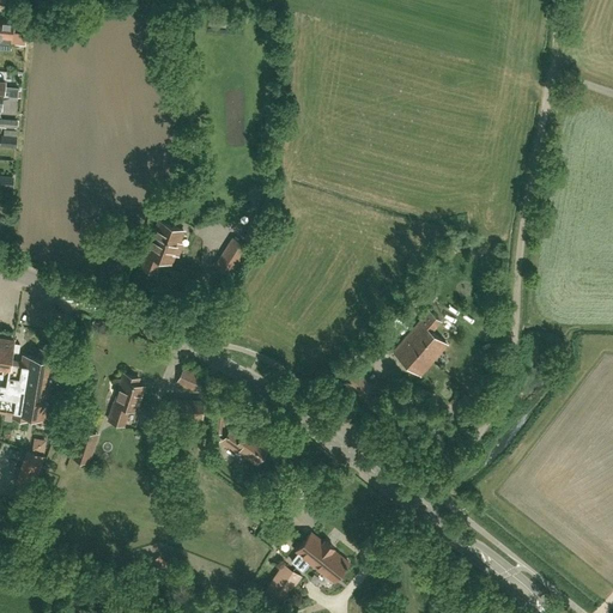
[(0,42),(12,43),(12,37),(14,20),(0,18),(0,42)]
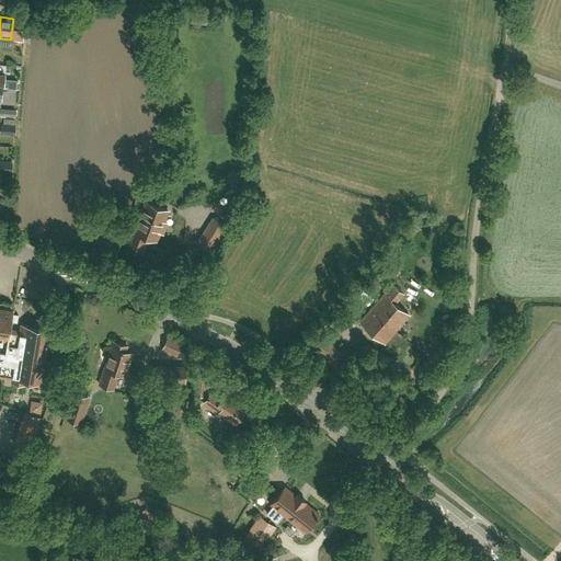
[(0,87),(2,87),(16,89),(18,81),(6,80),(6,76),(0,75),(0,87)]
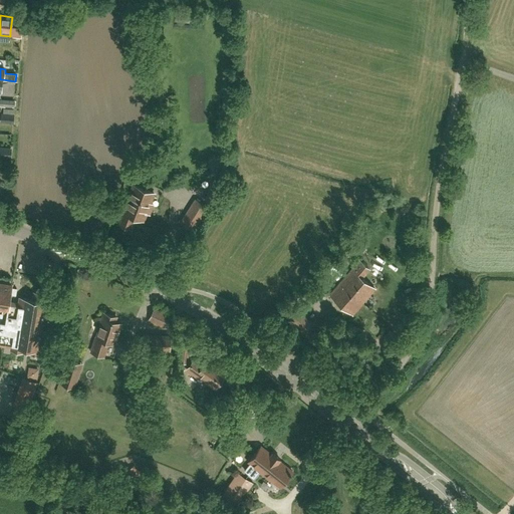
[(13,123),(14,113),(13,113),(13,109),(1,108),(0,122),(13,123)]
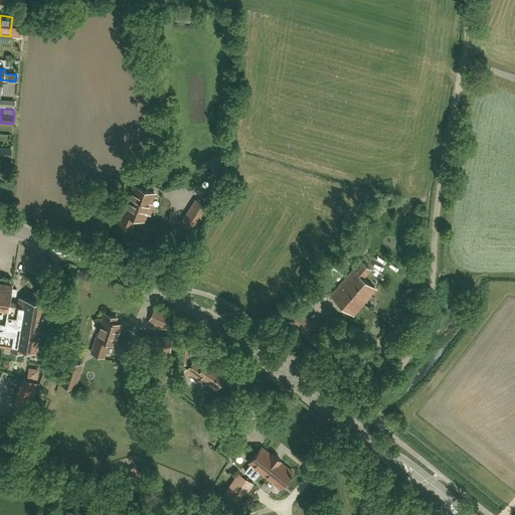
[(12,148),(0,147),(0,156),(11,158),(12,148)]
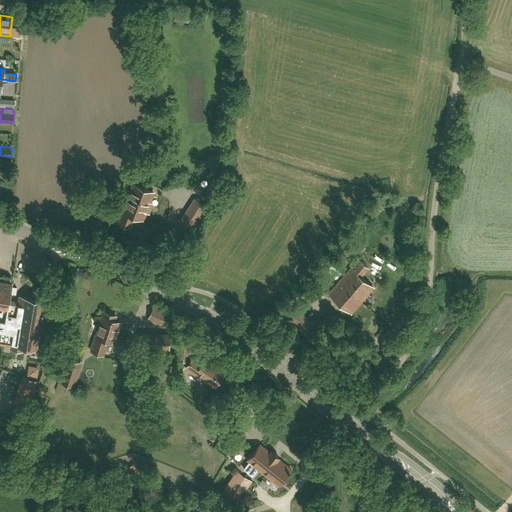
[(221,186),(223,183),(215,179),(204,200),(213,204),(222,186),(221,186)]
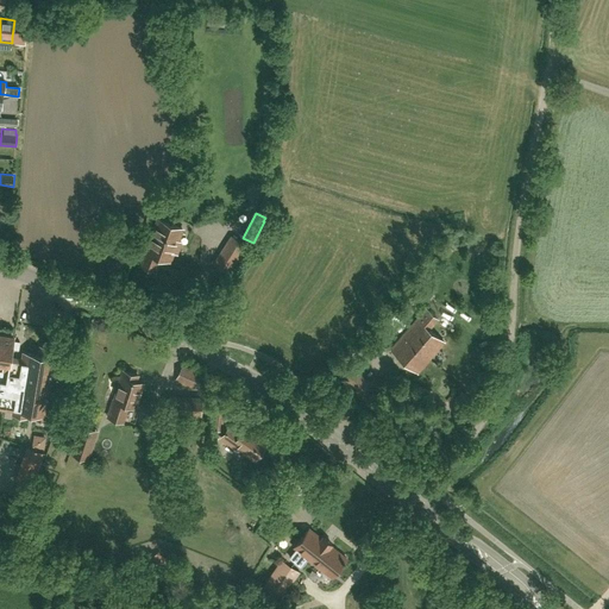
[(179,239),(183,228),(158,219),(152,234),(150,233),(146,243),(149,244),(142,263),(156,269),(161,256),(171,259),(175,251),(179,252),(182,242),(179,239)]
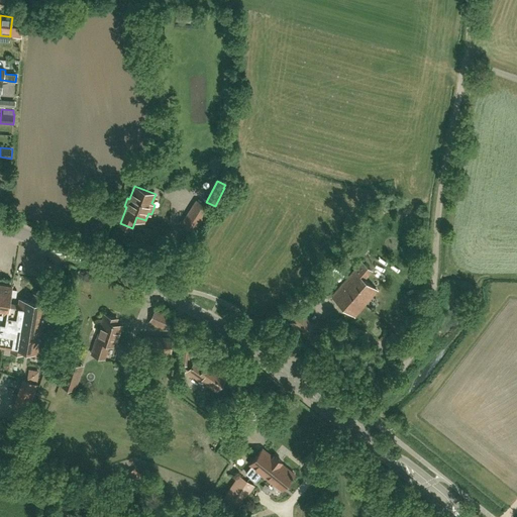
[(186,217),(200,226),(211,209),(197,200),(186,217)]
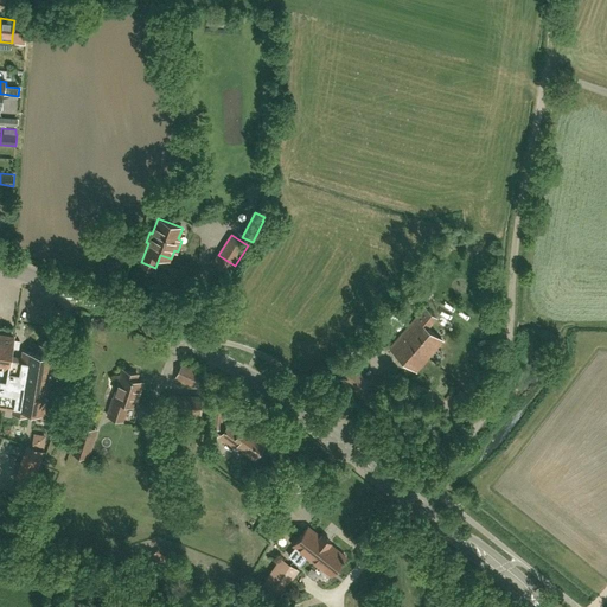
[(409,325),(403,331),(389,346),(416,370),(429,355),(442,339),(427,326),(435,317),(425,306),(409,325)]
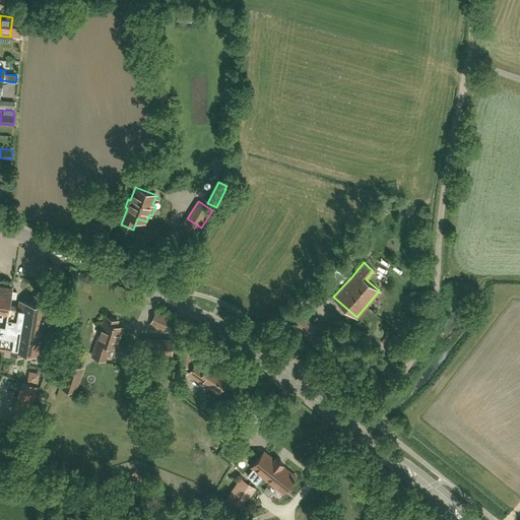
[(0,345),(13,347),(12,348),(25,350),(33,351),(31,356),(44,358),(46,345),(43,344),(48,316),(51,316),(54,299),(35,296),(36,297),(35,303),(20,301),(19,307),(10,305),(12,288),(0,286),(0,345)]
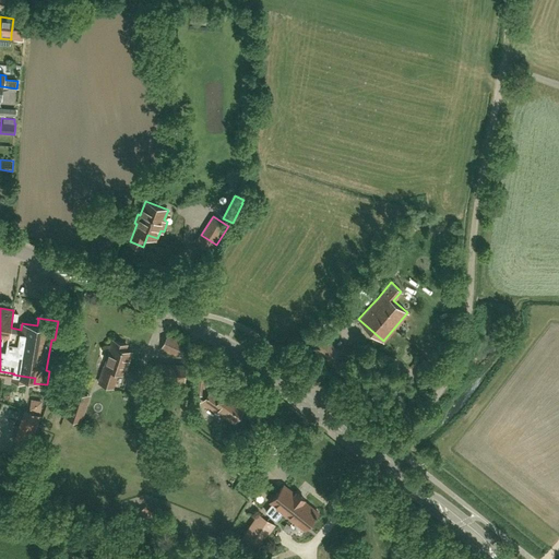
[(178,356),(186,340),(168,333),(161,348),(178,356)]
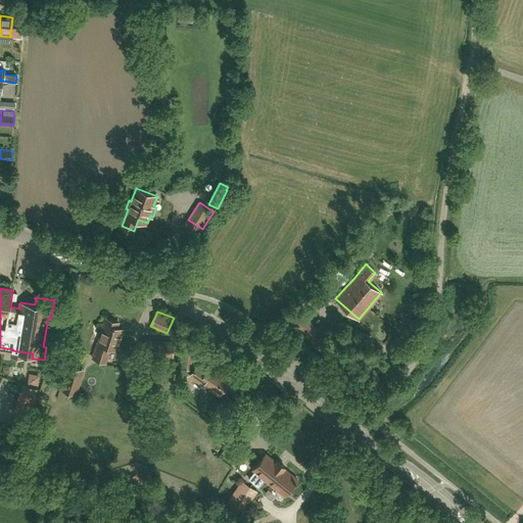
[(98,342),(97,342),(92,357),(105,362),(110,346),(116,348),(119,344),(120,344),(122,338),(121,337),(124,329),(117,327),(119,322),(105,318),(102,326),(103,327),(98,342)]
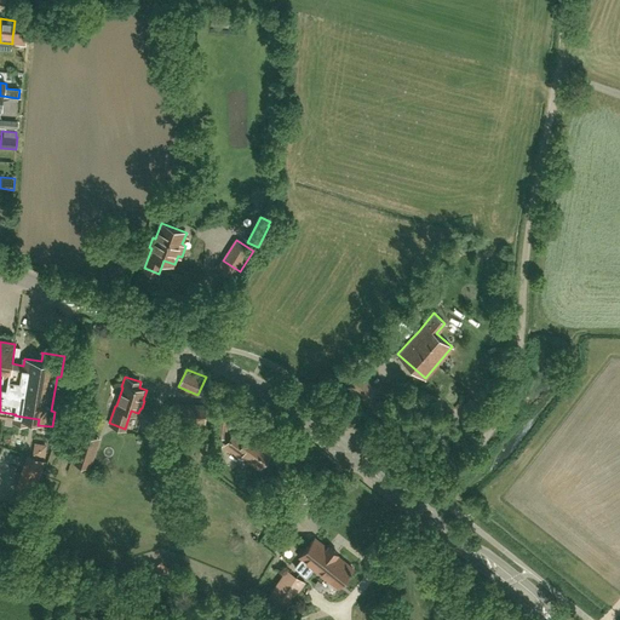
[(208,425),(208,412),(174,412),(174,425),(208,425)]
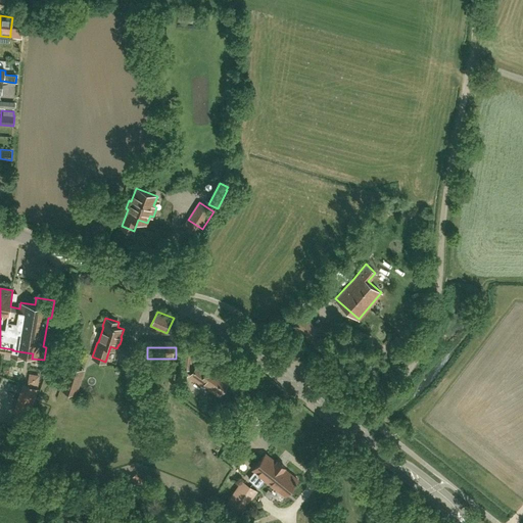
[(193,369),(193,352),(184,352),(184,369),(193,369)]
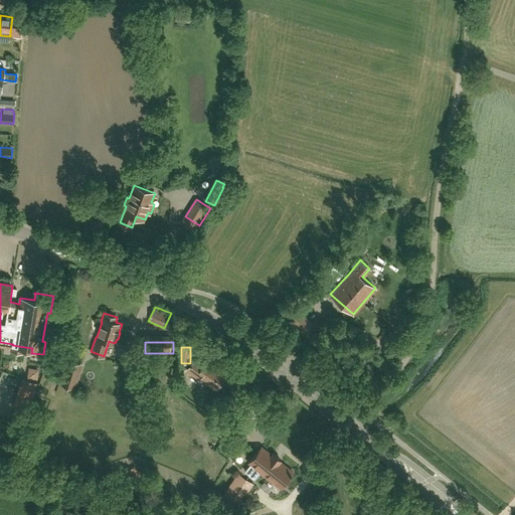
[(215,387),(226,373),(207,359),(203,364),(194,358),(187,369),(196,375),(198,372),(204,376),(202,378),(215,387)]
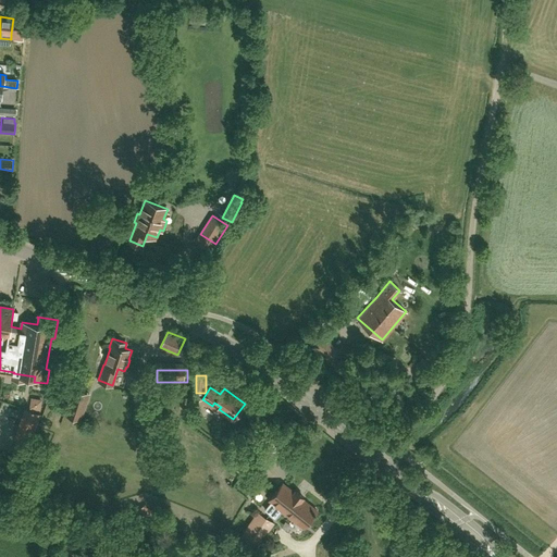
[(82,418),(86,403),(70,397),(64,412),(82,418)]
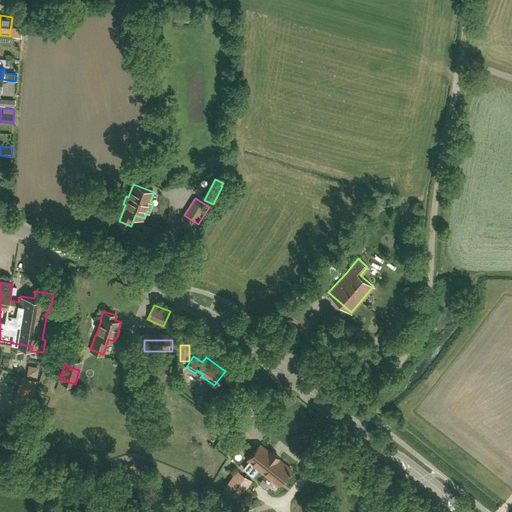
[(157,379),(157,367),(140,366),(139,379),(157,379)]
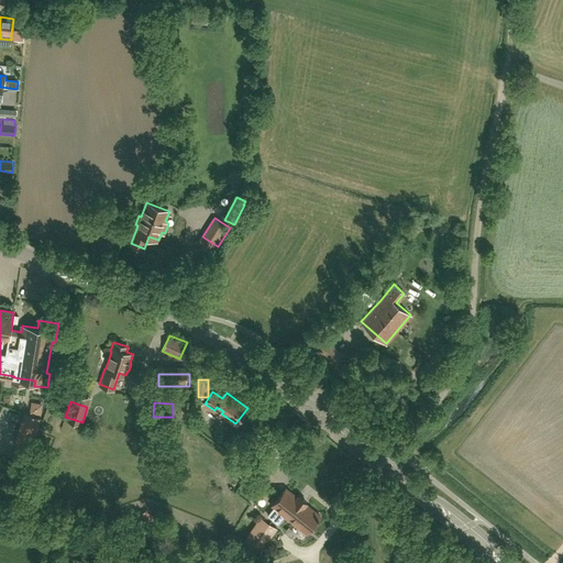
[(24,412),(17,434),(26,438),(24,442),(32,444),(33,440),(34,440),(42,418),(24,412)]
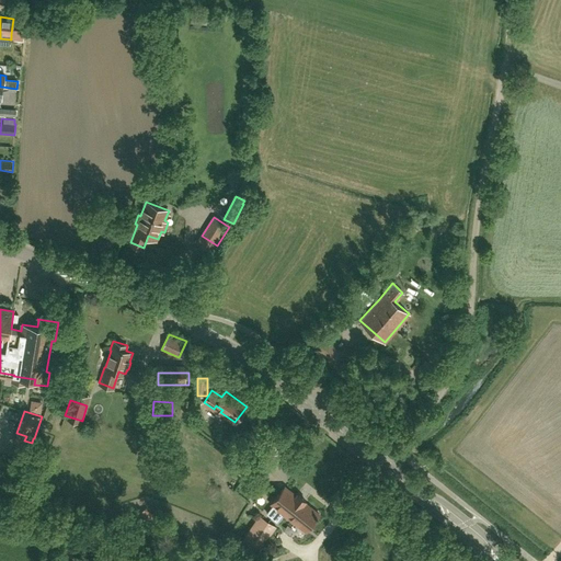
[(248,444),(253,434),(245,428),(239,437),(248,444)]
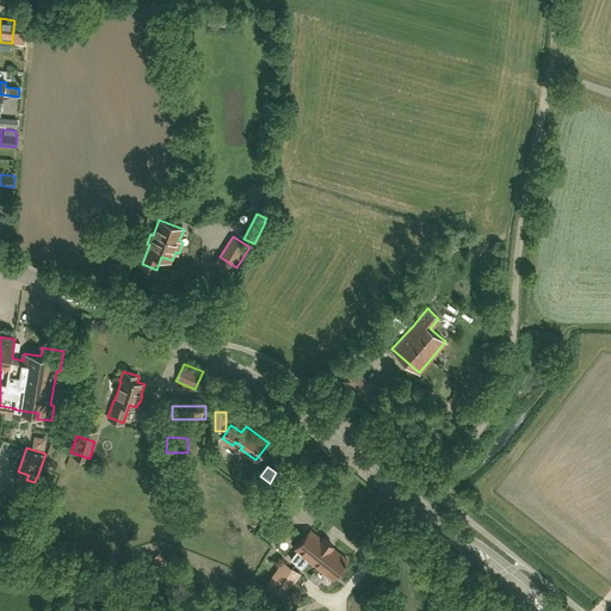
[(270,524),(278,530),(285,522),(277,514),(270,524)]
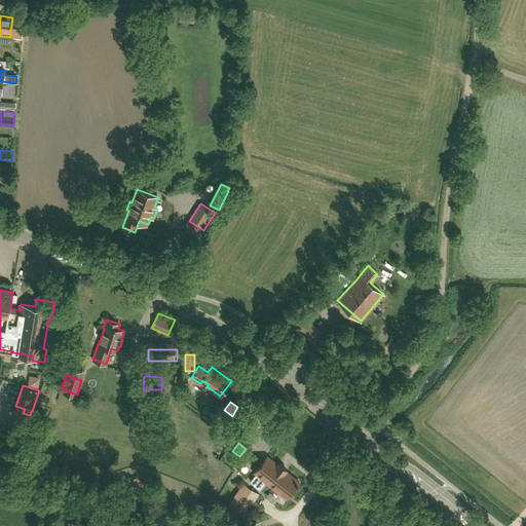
[(266,482),(287,498),(299,482),(286,471),(287,470),(278,463),(277,464),(267,456),(254,473),(256,474),(250,481),(260,489),(266,482)]
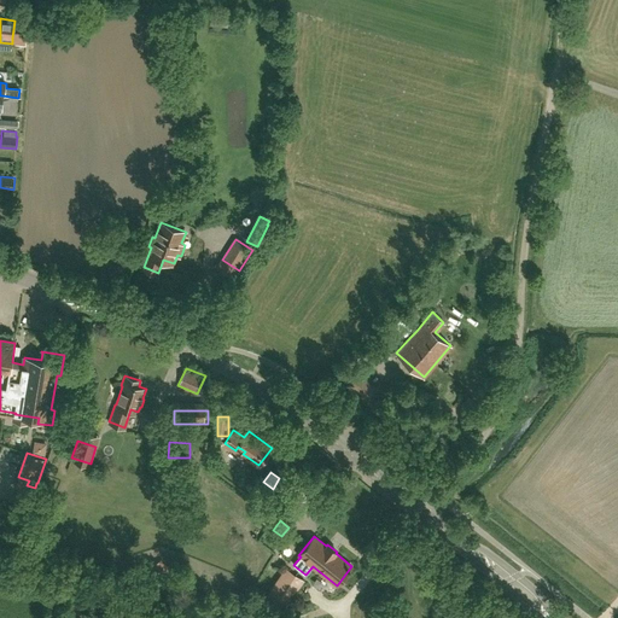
[(287,607),(307,581),(287,567),(268,594),(287,607)]
